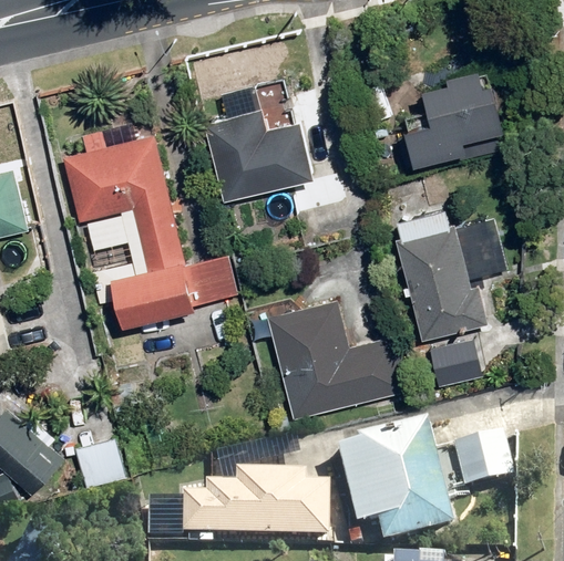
[(485,68),(451,78),(453,83),(428,91),(437,123),(408,132),(418,166),(472,151),(469,138),(508,127),(494,83),(490,85),(485,68)]
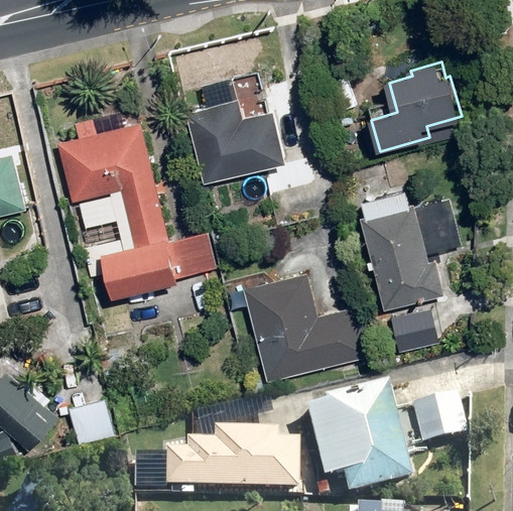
[(235,126),(228,101),(183,115),(205,186),(285,162),(271,115),(235,126)]
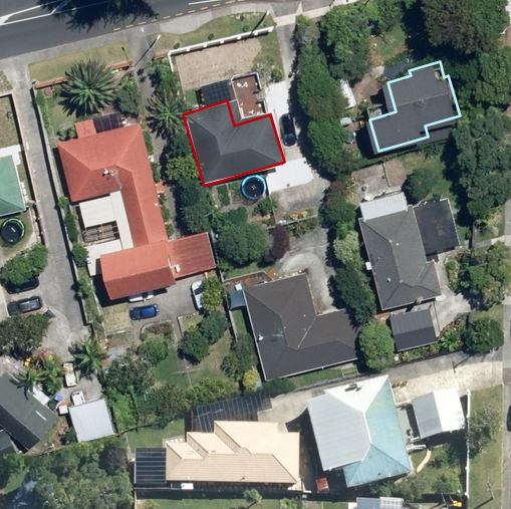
[(101,244),(114,297),(178,282),(177,278),(212,270),(203,234),(168,242),(139,123),(124,126),(120,111),(73,122),(77,139),(57,144),(71,200),(76,199),(83,228),(115,220),(120,240),(101,244)]
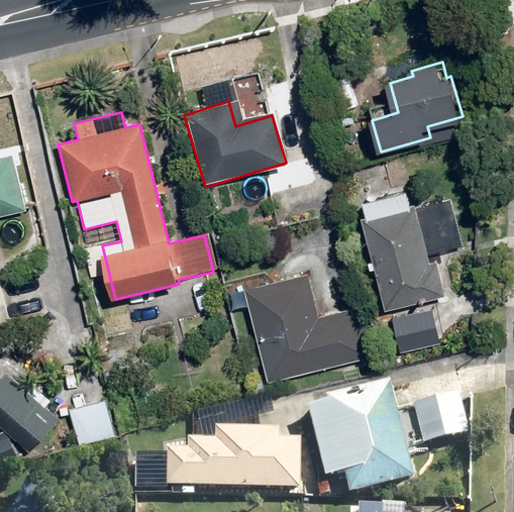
[(0,221),(26,215),(10,156),(0,158),(0,221)]
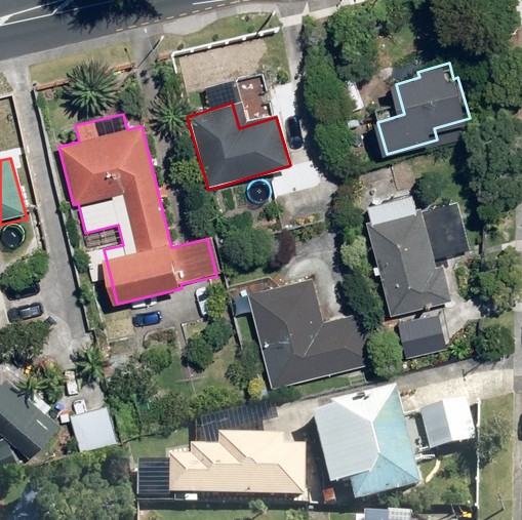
[(371,206),(375,224),(370,225),(392,317),(452,302),(442,256),(471,249),(460,204),(417,213),(413,196),(371,206)]
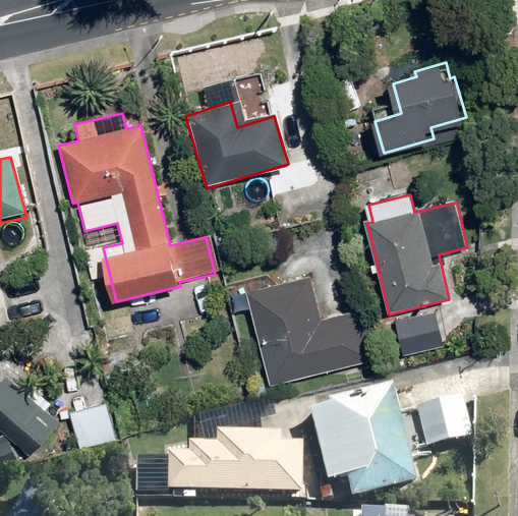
[(321,324),(310,278),(247,291),(269,388),(375,364),(366,329),(355,332),(352,317),(321,324)]
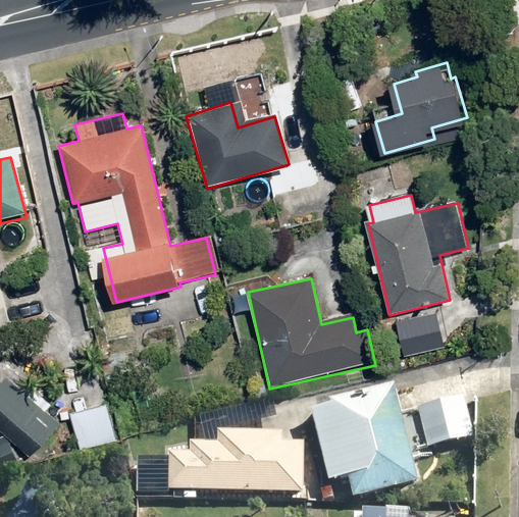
[(406,360),(436,350),(442,365),(466,357),(460,338),(440,343),(430,310),(394,321),(406,360)]
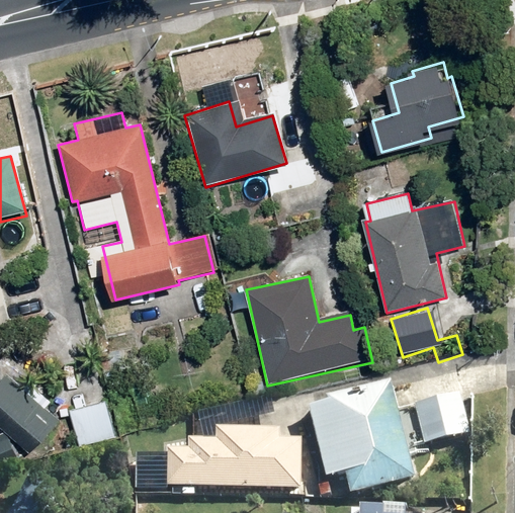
[(8,375),(0,383),(0,432),(25,455),(57,421),(8,375)]
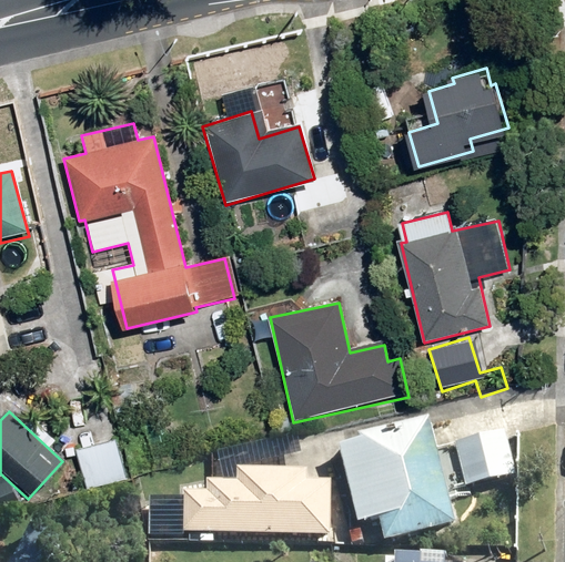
[(382,530),(387,552),(455,537),(430,431),(341,452),(361,534),(382,530)]
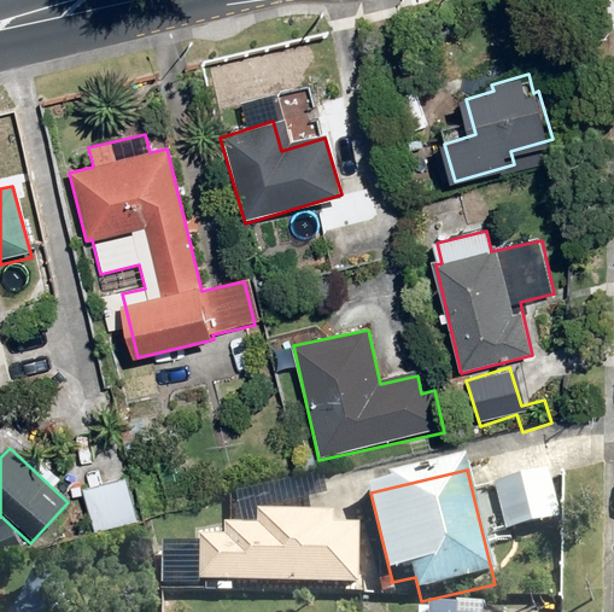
[(498,495),(508,538),(559,526),(549,484),(498,495)]
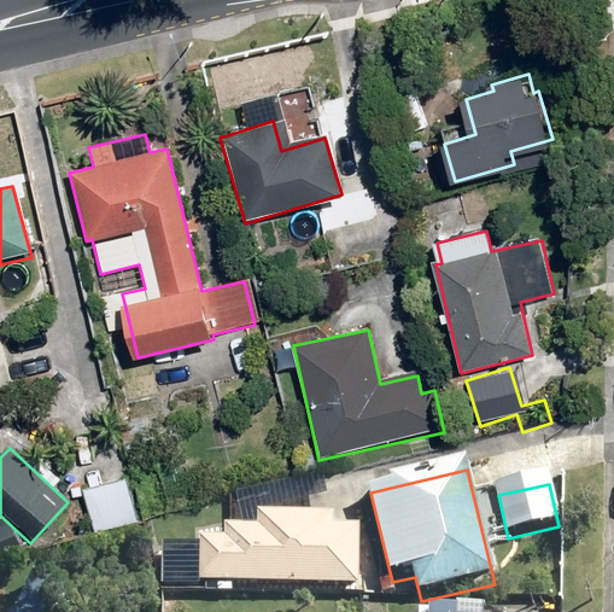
[(167,595),(197,596),(198,586),(355,593),(358,531),(334,530),(334,523),(255,519),(255,534),(200,531),(191,540),(189,552),(185,553),(182,584),(168,583),(167,595)]
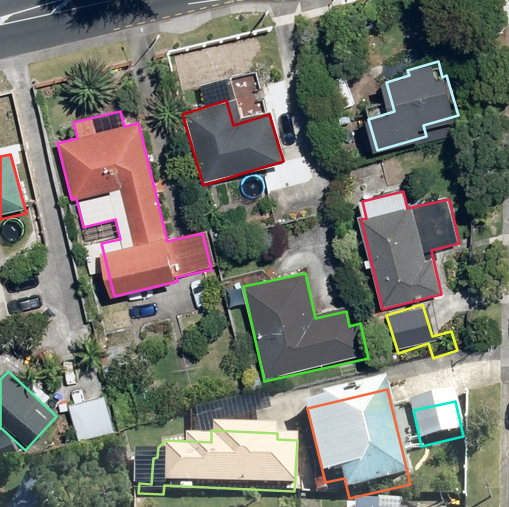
[(49,506),(56,496),(31,481),(15,506),(49,506)]
